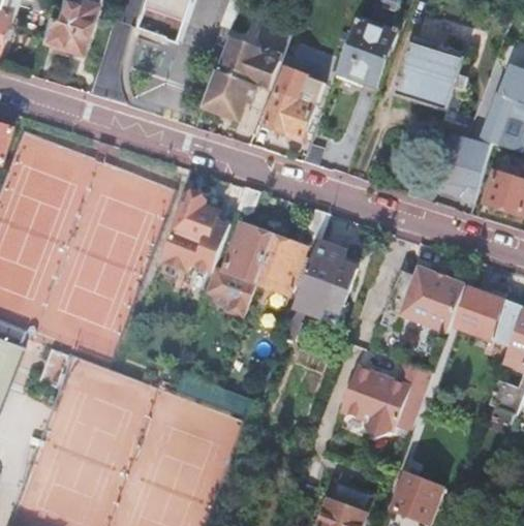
[(93,0),(56,0),(53,14),(47,12),(38,36),(78,49),(93,0)]
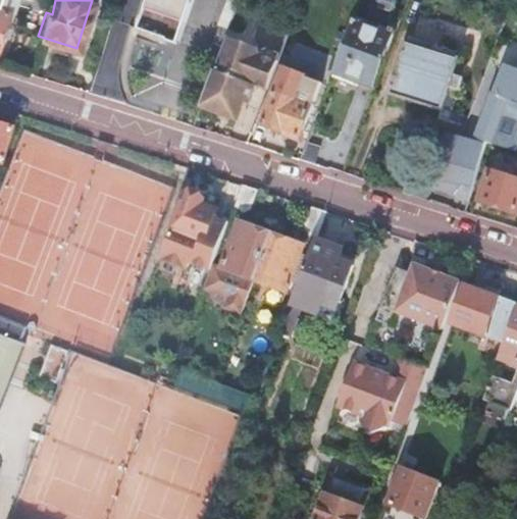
[(173,40),(187,0),(144,0),(136,27),(173,40)]
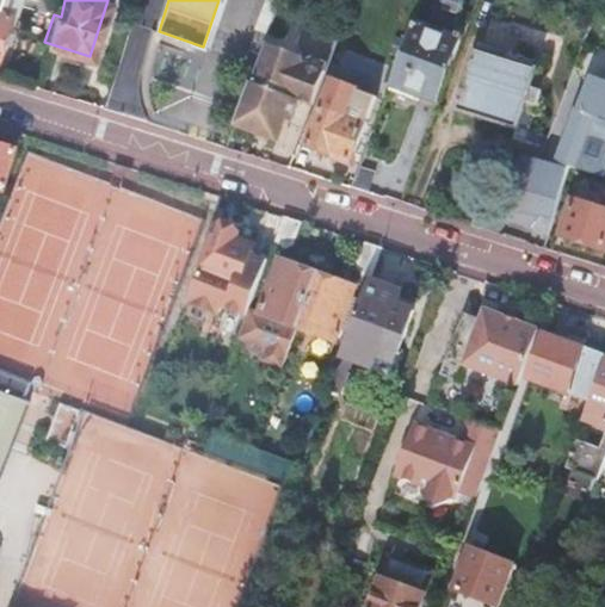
[(433,99),(458,36),(456,35),(462,20),(450,16),(444,31),(409,18),(386,81),(433,99)]
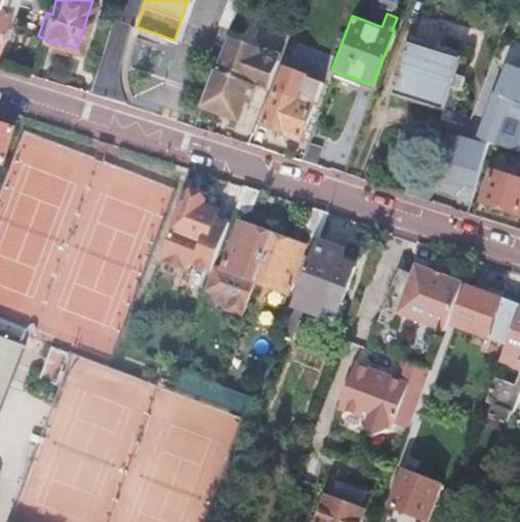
[(393,83),(390,91),(439,108),(436,116),(460,124),(463,113),(451,109),(462,77),(452,74),(462,44),(452,41),(451,47),(408,34),(396,74),(394,73),(391,83),(393,83)]
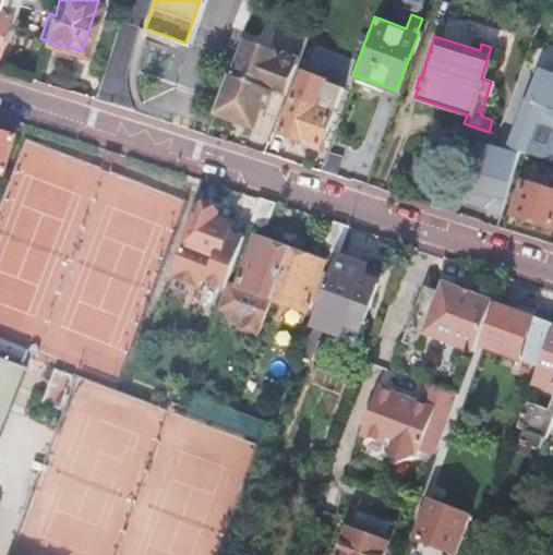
[(274,58),(276,53),(277,49),(239,37),(212,115),(273,134),(285,94),(265,87),(274,58)]
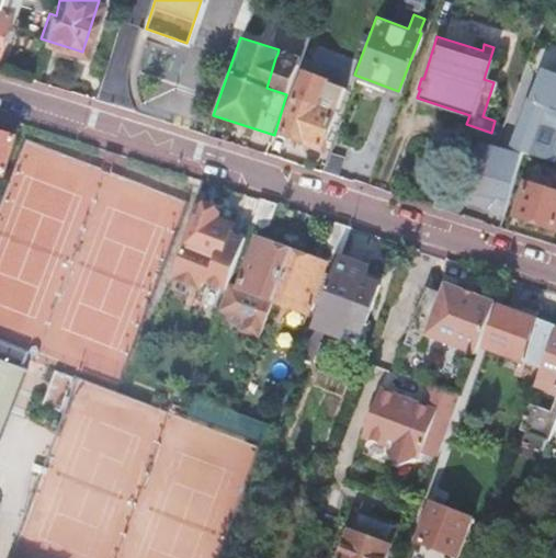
[(325,69),(331,48),(315,43),(308,64),(325,69)]
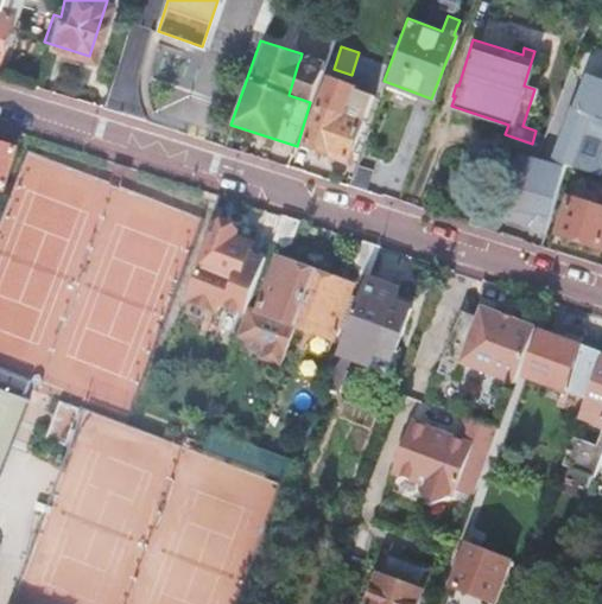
[(298,63),(318,70),(321,62),(308,57),(301,58),(298,63)]
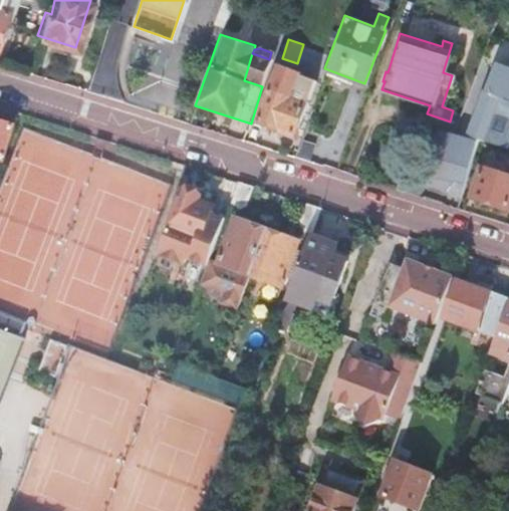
[(468,133),(508,145),(508,142),(508,61),(492,56),(468,133)]
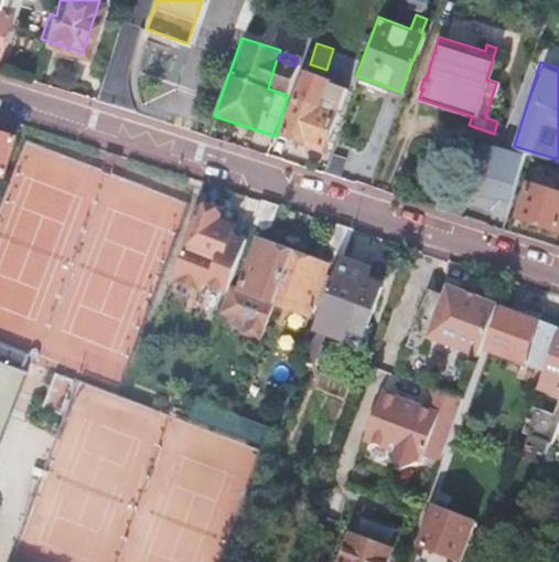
[(292,98),(278,139),(301,148),(303,142),(320,148),(333,113),(292,98)]
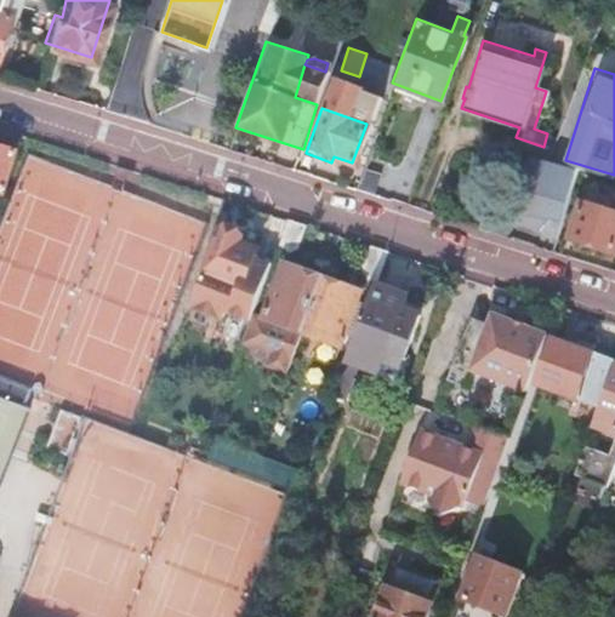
[(559,233),(574,161),(525,152),(511,223),(559,233)]
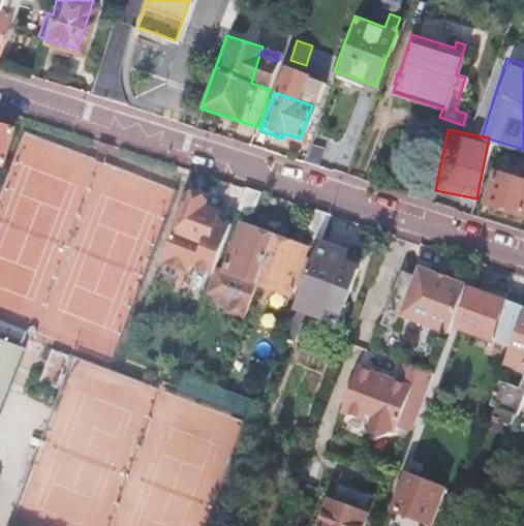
[(497,160),(484,203),(521,214),(523,204),(523,164),(518,163),(517,167),(497,160)]
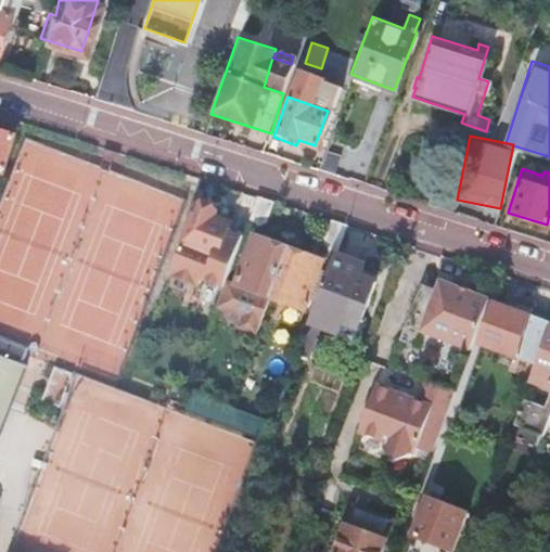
[(268,200),(253,194),(242,221),(251,225),(260,220),(268,200)]
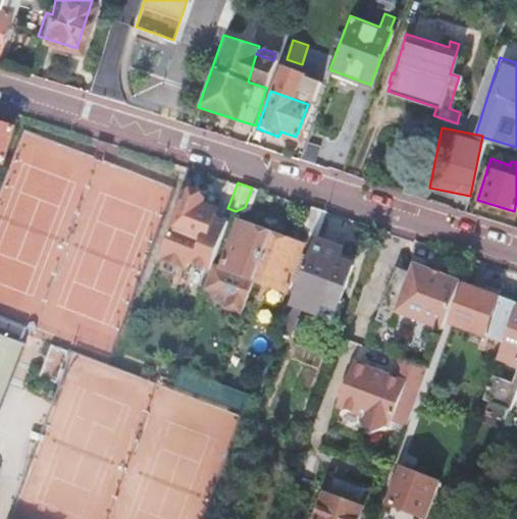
[(209,261),(223,219),(209,214),(212,208),(197,202),(198,198),(181,191),(156,256),(183,266),(186,259),(206,267),(209,261)]
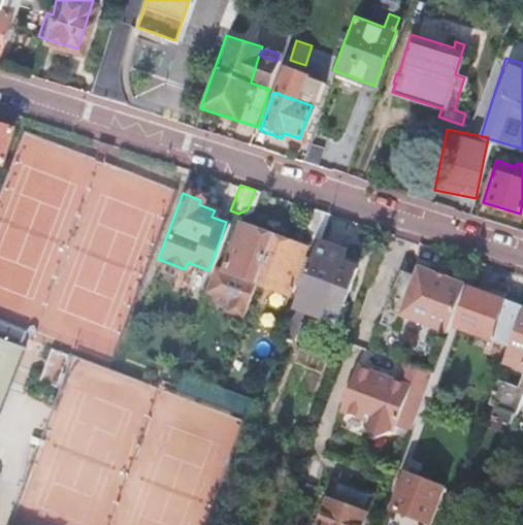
[(326,211),(311,207),(303,228),(306,234),(317,237),(326,211)]
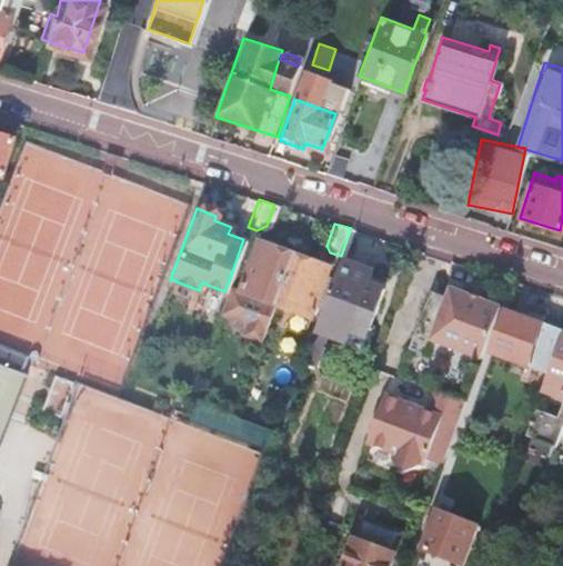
[(272,301),(290,254),(255,240),(238,288),(232,287),(222,315),(242,323),(238,334),(258,340),(272,301)]
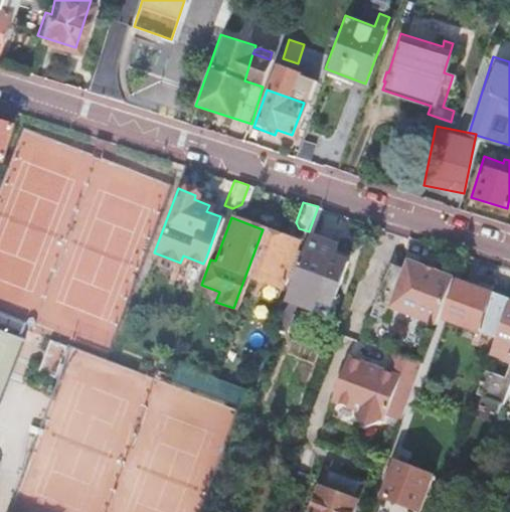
[(294,240),(263,229),(246,273),(278,285),(294,240)]
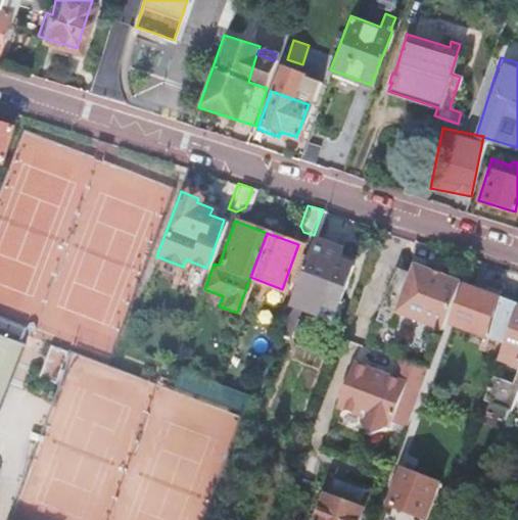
[(312,239),(288,302),(314,312),(318,301),(333,306),(348,266),(333,260),(337,248),(312,239)]
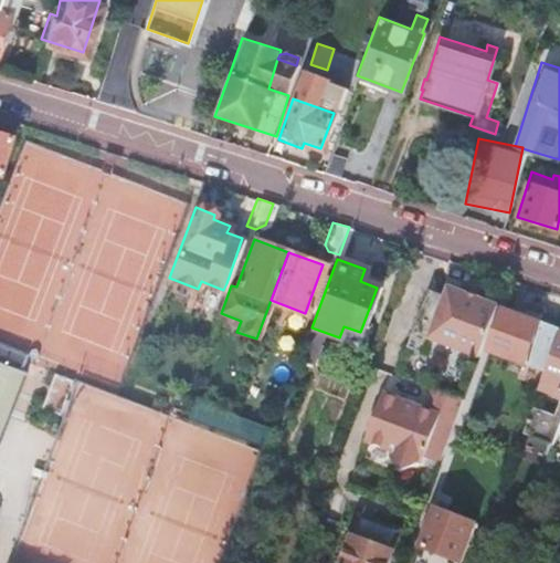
[(221,313),(231,285),(226,283),(223,290),(215,311),(221,313)]
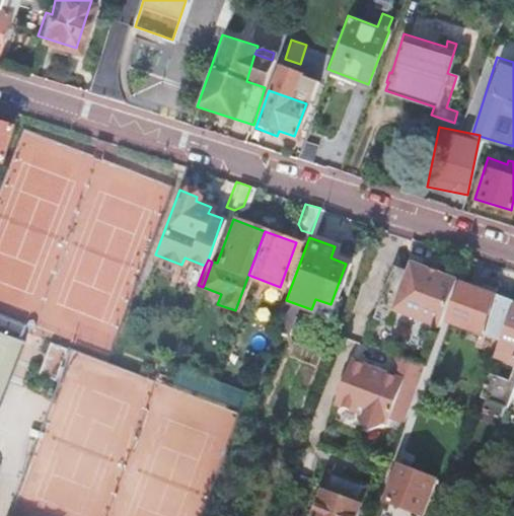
[(391,264),(372,317),(385,321),(390,308),(436,324),(440,313),(451,283),(453,278),(434,270),(426,267),(408,260),(405,269),(391,264)]
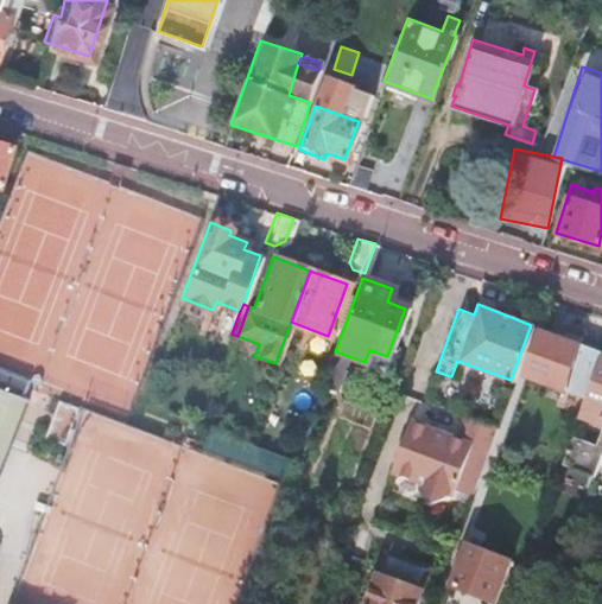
[(432,369),(436,372),(458,309),(456,307),(432,369)]
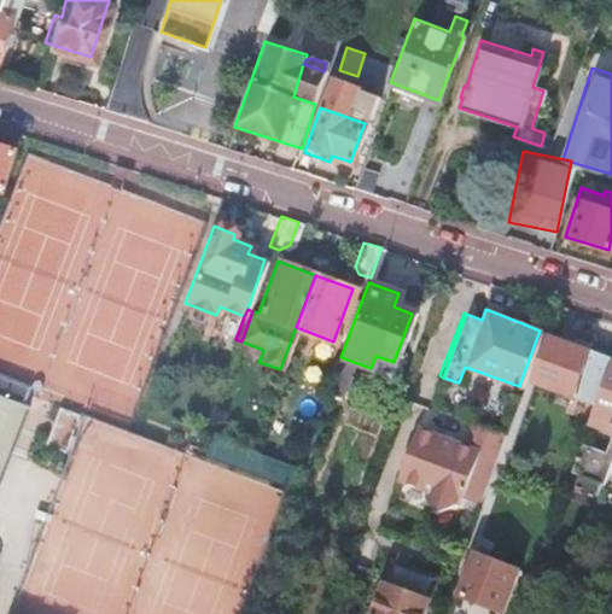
[(608,358),(545,335),(528,379),(592,403),(608,358)]
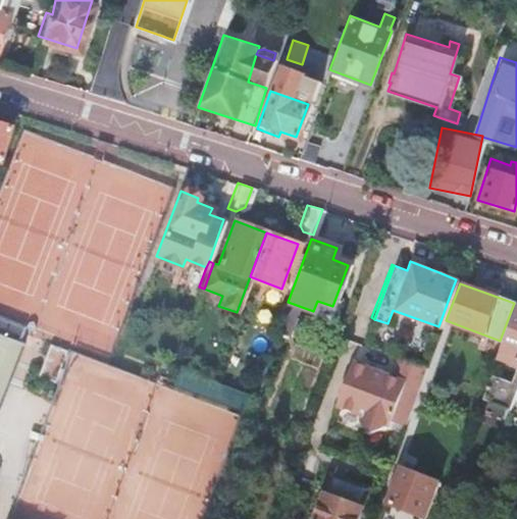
[(496,351),(516,359),(516,304),(514,303),(500,341),(496,351)]
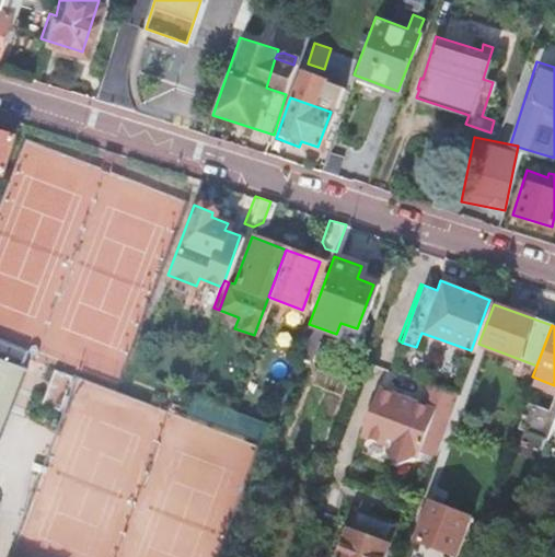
[(0,424),(22,366),(0,357),(0,424)]
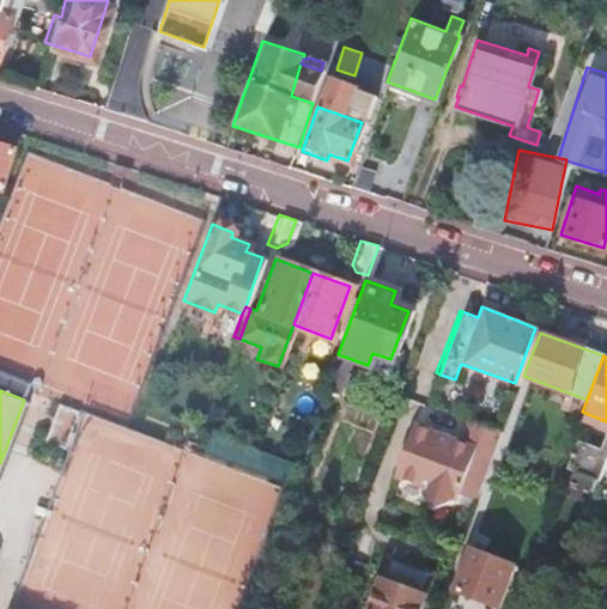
[(74,409),(55,402),(42,439),(60,446),(74,409)]
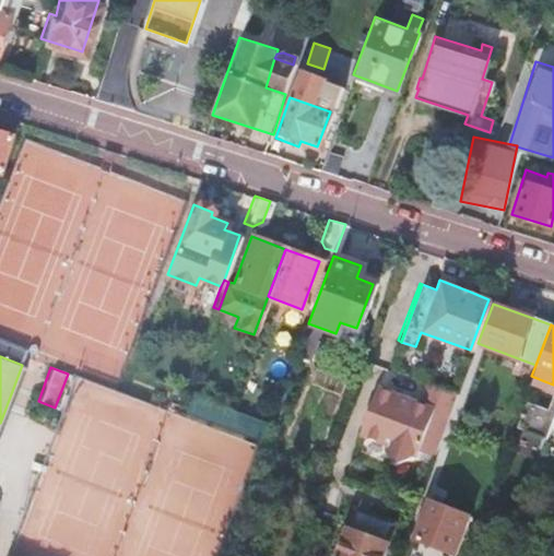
[(384,389),(366,437),(387,445),(386,447),(392,463),(409,456),(409,453),(413,454),(415,449),(431,454),(454,392),(425,381),(417,402),(384,389)]
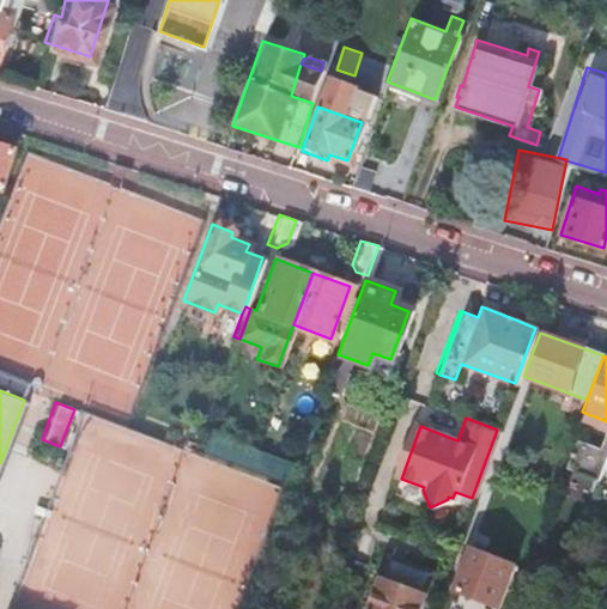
[(390,474),(401,479),(420,426),(410,422),(390,474)]
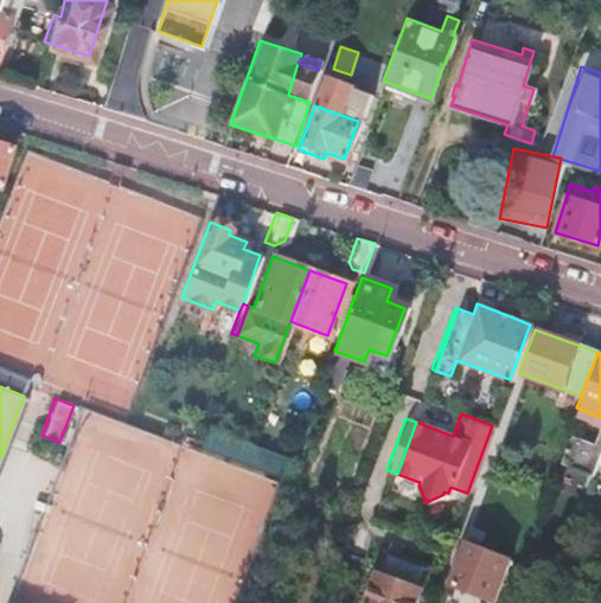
[(293,459),(205,425),(197,447),(285,479),(293,459)]
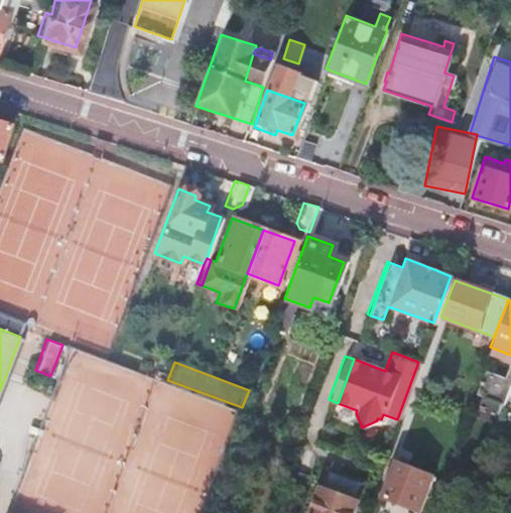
[(393,460),(379,497),(415,511),(421,495),(426,497),(431,484),(426,482),(429,474),(393,460)]
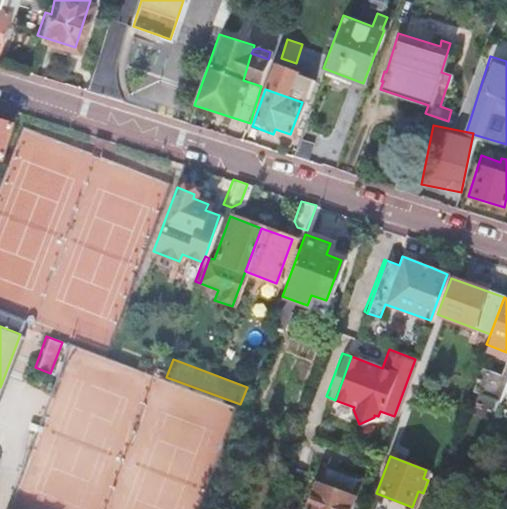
[(366,490),(375,467),(363,462),(357,478),(331,468),(324,485),(315,482),(304,508),(347,508),(352,496),(350,495),(354,485),(366,490)]
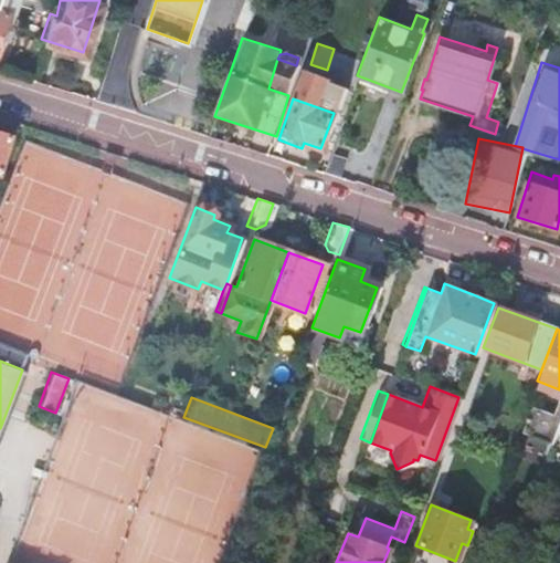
[(356,513),(348,533),(358,537),(366,518),(356,513)]
